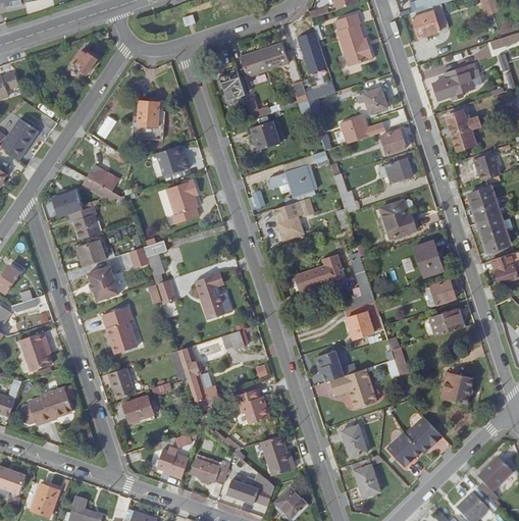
[(332,0),(336,10),(357,3),(355,0),(332,0)]
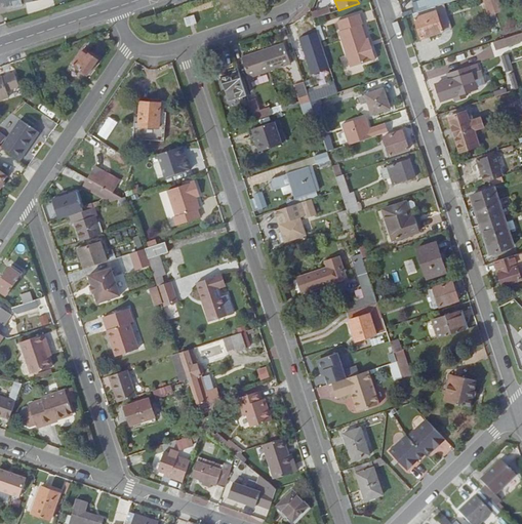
[(416,12),(432,7),(429,0),(419,0),(413,2),(416,12)]
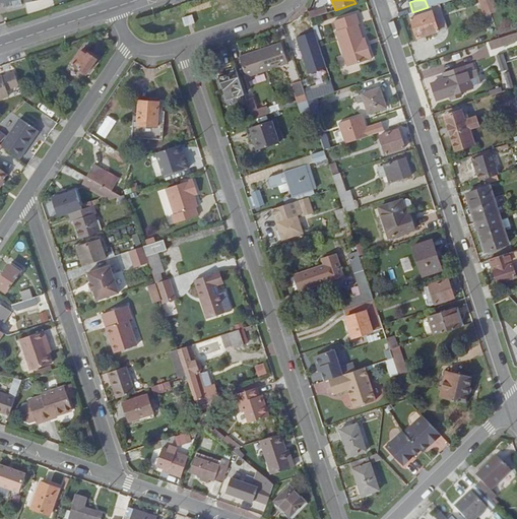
[(491,14),(485,0),(479,0),(486,16),(491,14)]
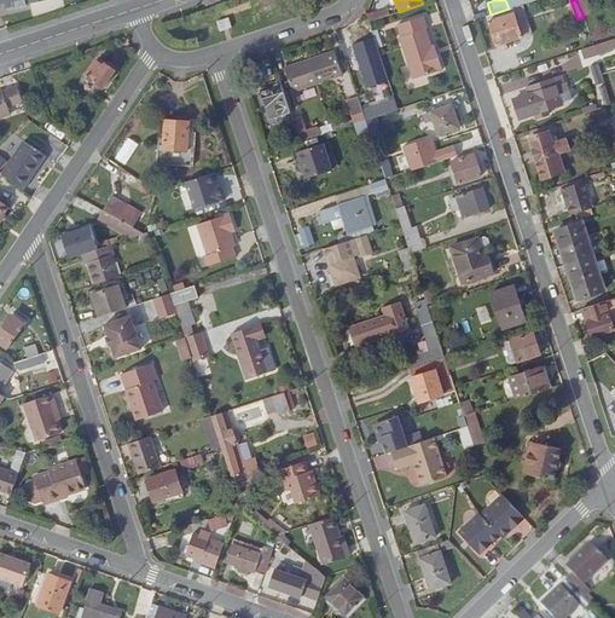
[(576,0),(584,17),(591,15),(585,0),(576,0)]
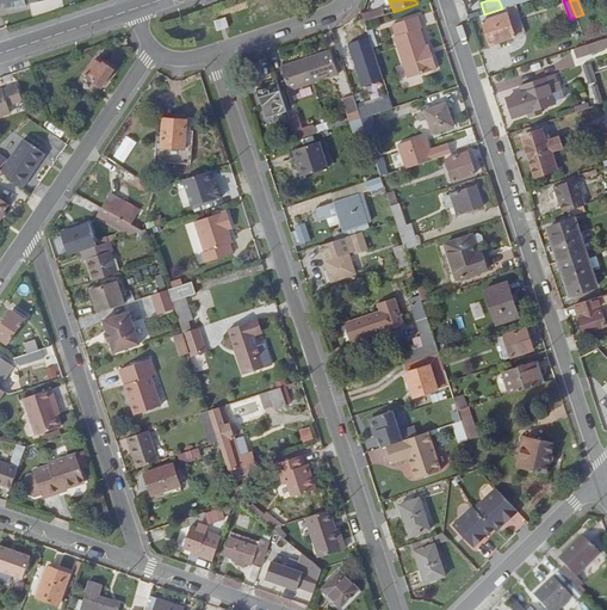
[(378,6),(359,13),(361,22),(382,14),(378,6)]
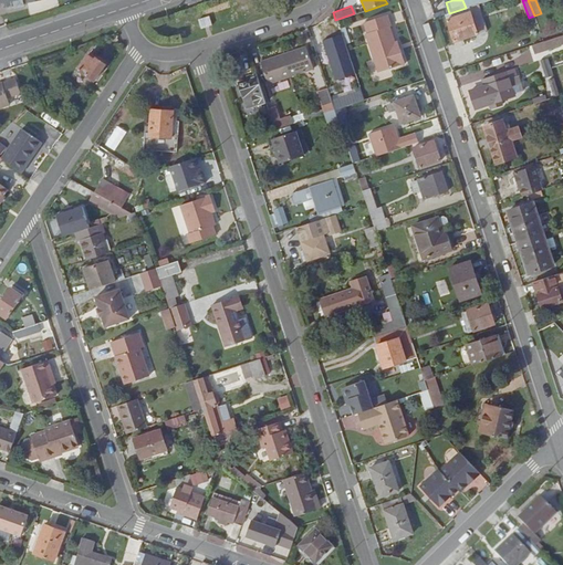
[(447,20),(454,42),(477,34),(470,12),(447,20)]
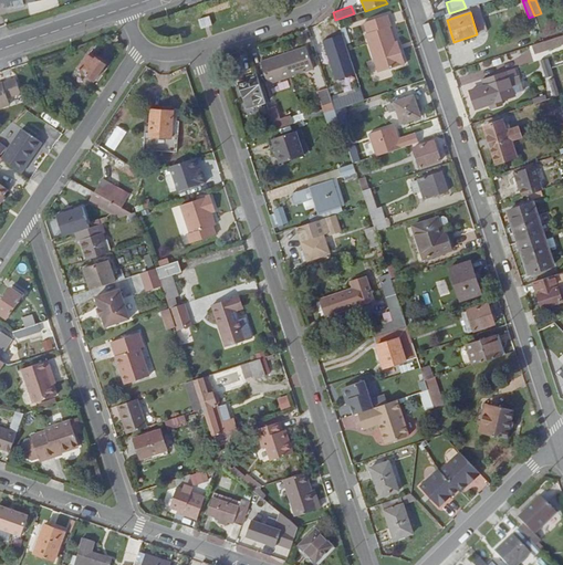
[(198,28),(209,24),(206,14),(195,18),(198,28)]
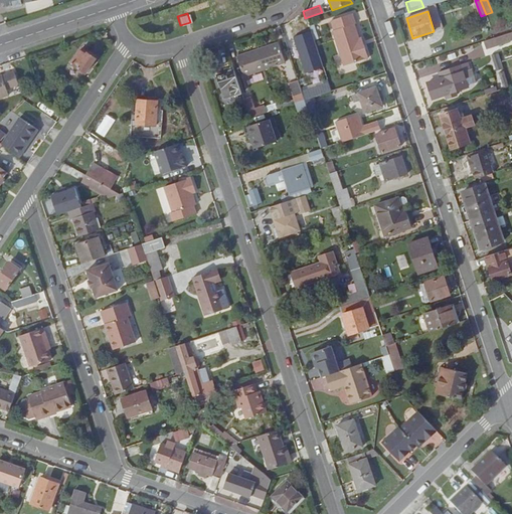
[(364,45),(361,46),(359,38),(354,23),(355,22),(352,13),(332,19),(335,29),(333,30),(345,66),(369,57),(364,45)]
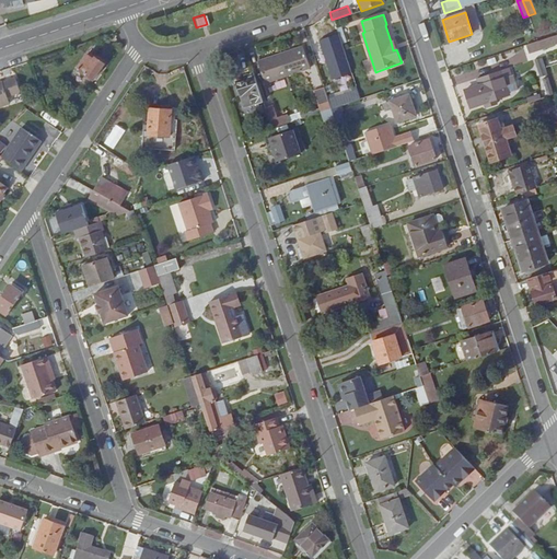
[(521,22),(524,33),(533,30),(530,19),(521,22)]
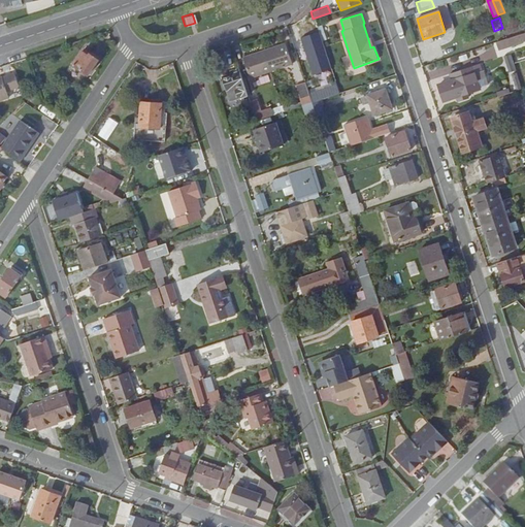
[(303,31),(307,44),(322,41),(318,26),(303,31)]
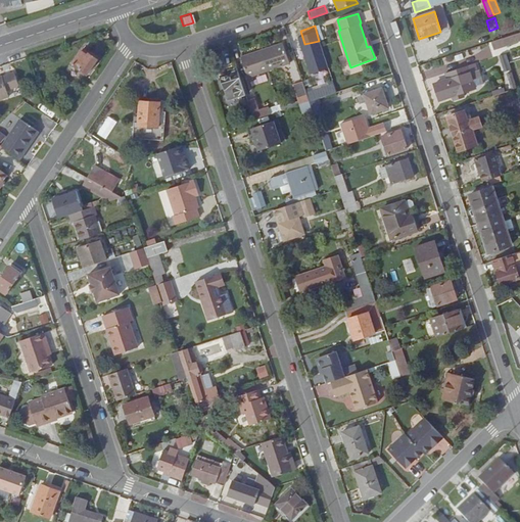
[(299,46),(304,44),(300,31),(295,33),(299,46)]
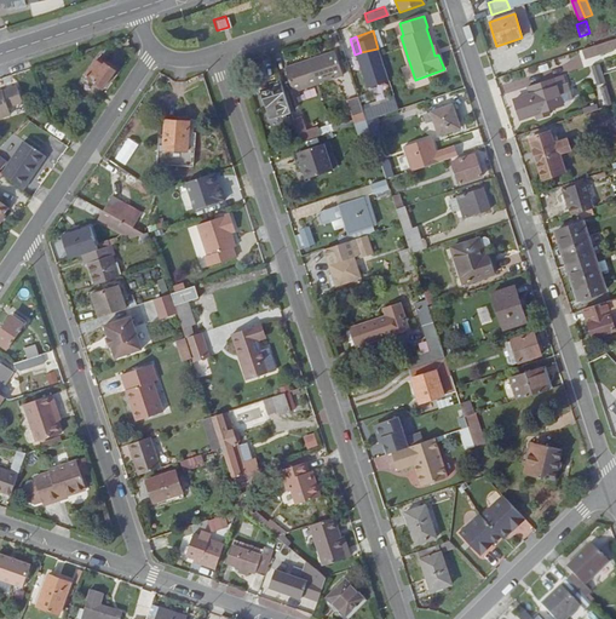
[(615,39),(594,47),(597,57),(615,50),(615,39)]
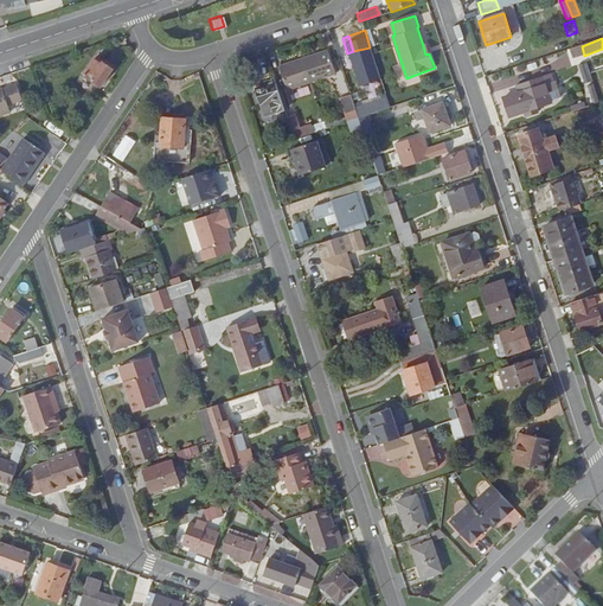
[(584,56),(582,46),(569,50),(571,61),(584,56)]
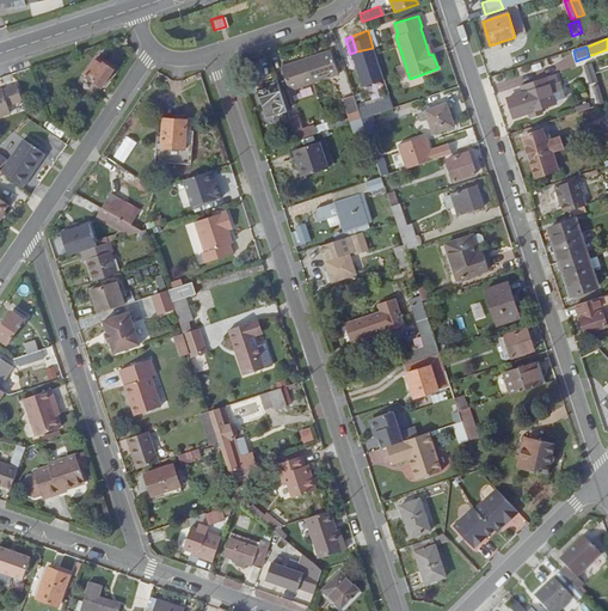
[(363,54),(373,86),(385,81),(382,75),(381,77),(373,50),(363,54)]
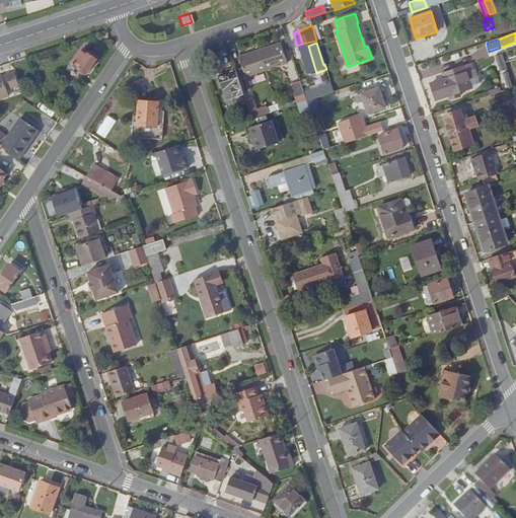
[(245,77),(287,64),(280,44),(238,58),(245,77)]
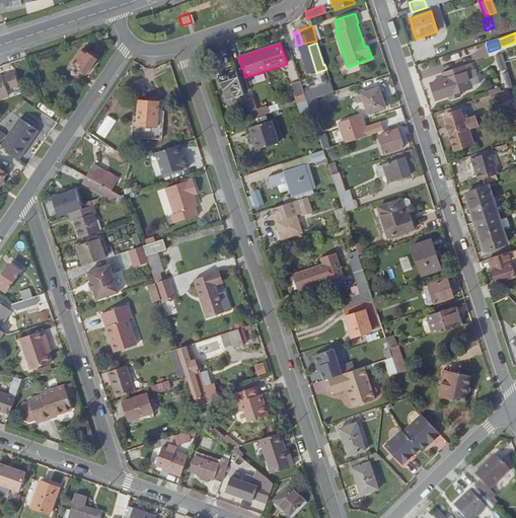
[(89,51),(87,53),(81,49),(73,61),(86,70),(96,56),(89,51)]
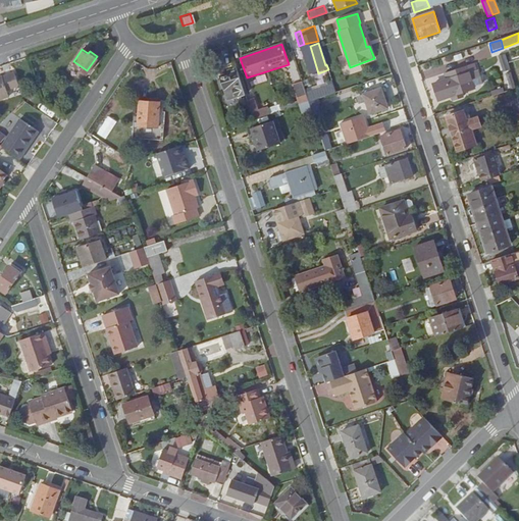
[(506,55),(498,57),(501,67),(508,64),(506,55)]
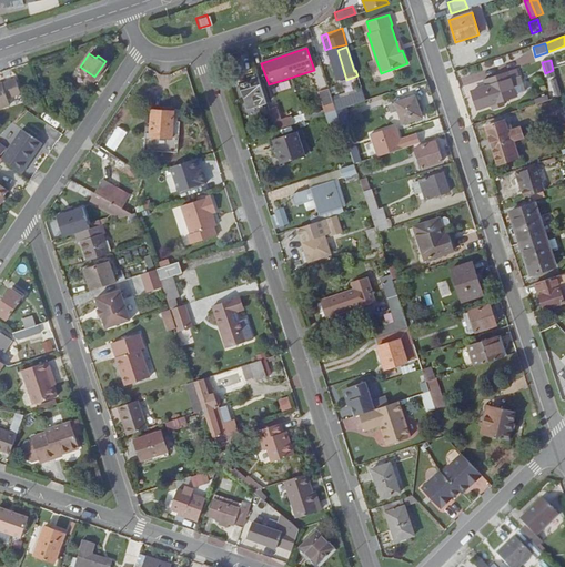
[(545,73),(547,79),(555,77),(553,70),(545,73)]
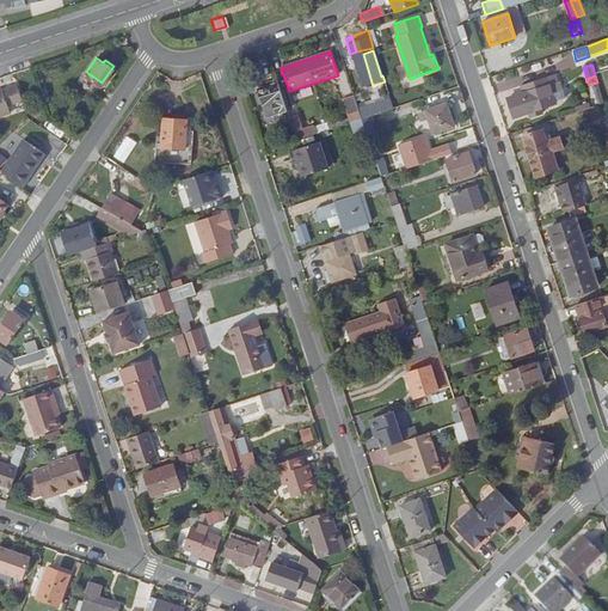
[(554,85),(552,77),(521,87),(523,95),(508,99),(514,118),(529,114),(530,118),(541,115),(540,110),(554,105),(554,103),(564,101),(559,85),(558,85),(554,85)]
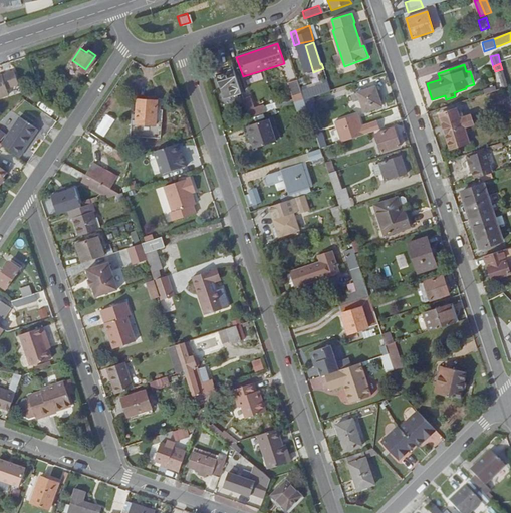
[(219,82),(224,99),(242,94),(233,65),(224,68),(225,71),(220,73),(222,81),(219,82)]
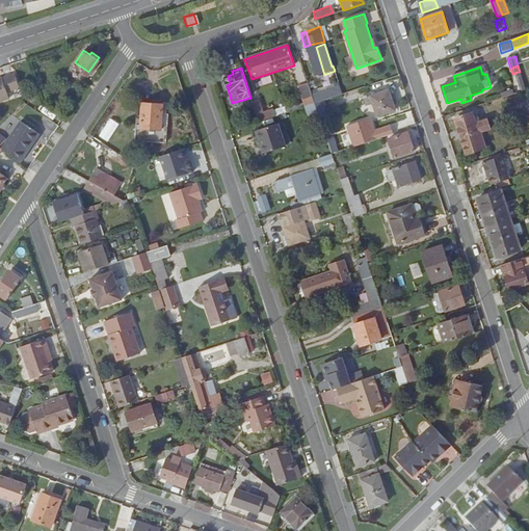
[(22,87),(18,73),(0,78),(0,102),(11,99),(9,91),(22,87)]
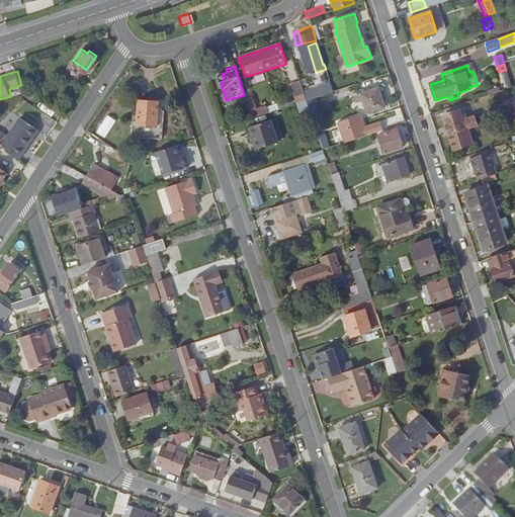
[(297,103),(307,100),(301,80),(291,83),(297,103)]
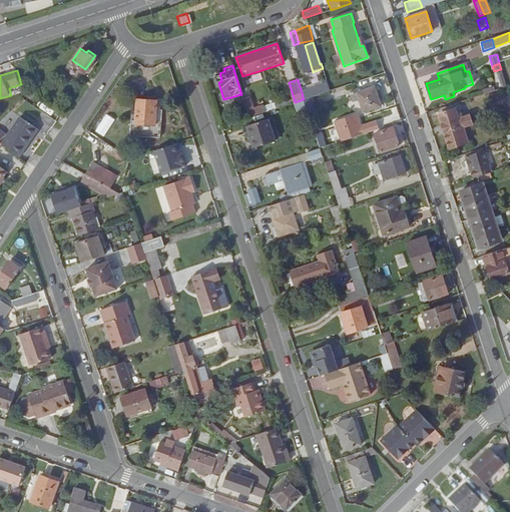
[(319,88),(321,94),(330,91),(328,85),(319,88)]
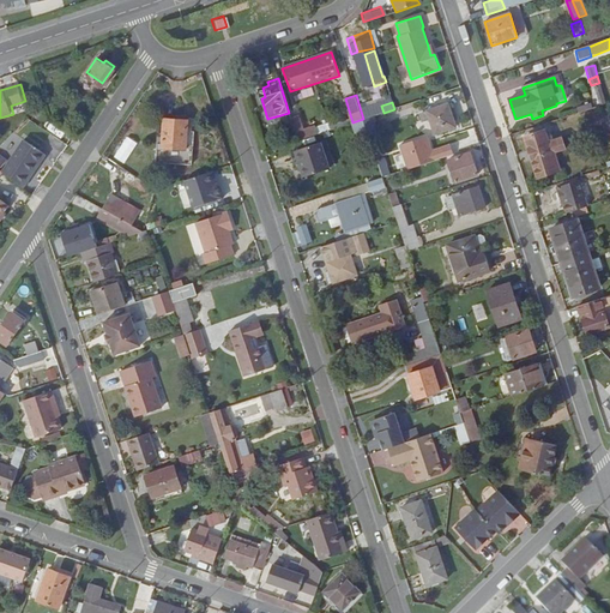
[(427,112),(433,128),(453,122),(447,104),(427,112)]
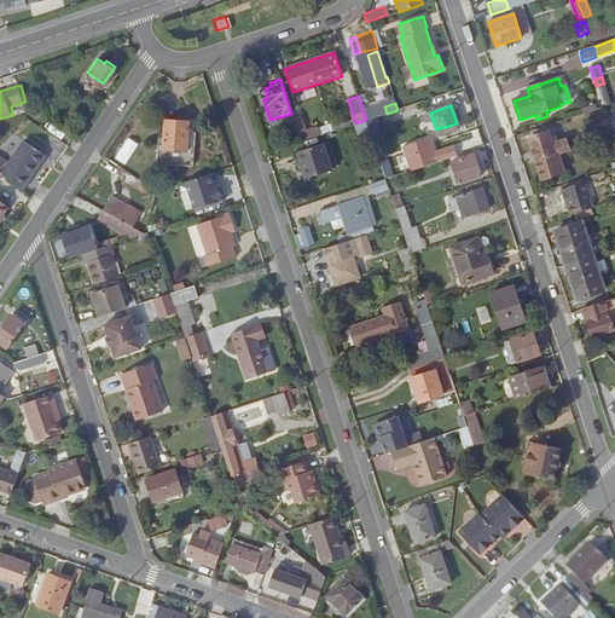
[(294,117),(301,142),(320,136),(318,126),(306,130),(301,115),(294,117)]
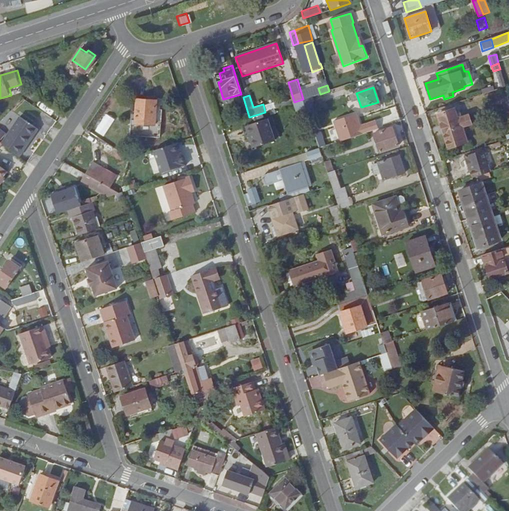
[(131,132),(160,135),(162,118),(156,118),(156,107),(157,98),(138,96),(136,116),(132,116),(131,132)]
